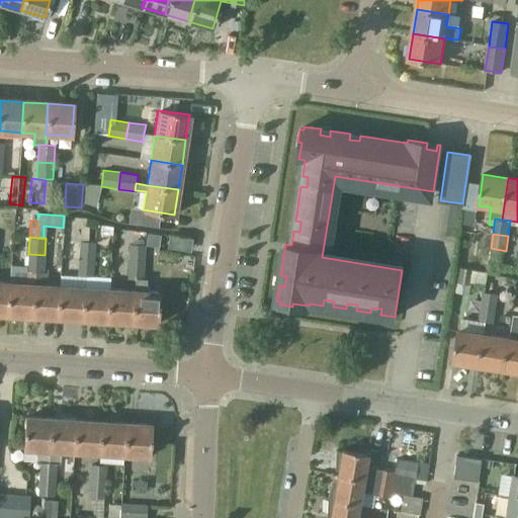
[(80,241),(79,258),(93,259),(94,242),(80,241)]
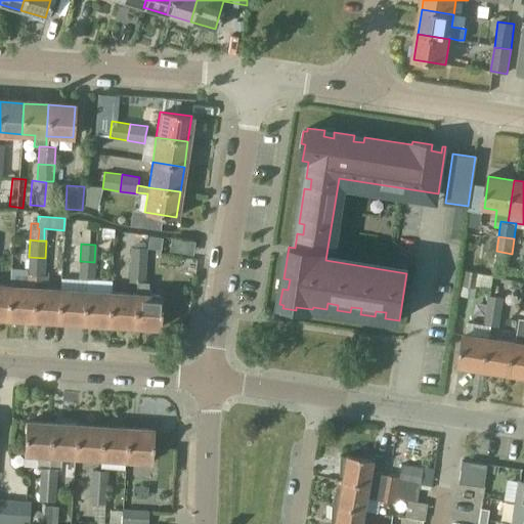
[(130,247),(129,264),(146,265),(147,247),(130,247)]
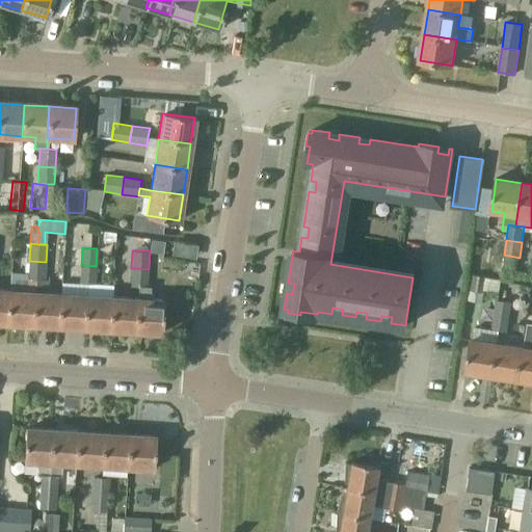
[(32,324),(57,326),(59,294),(48,293),(49,278),(45,278),(46,262),(29,261),(27,278),(35,280),(34,292),(32,324)]
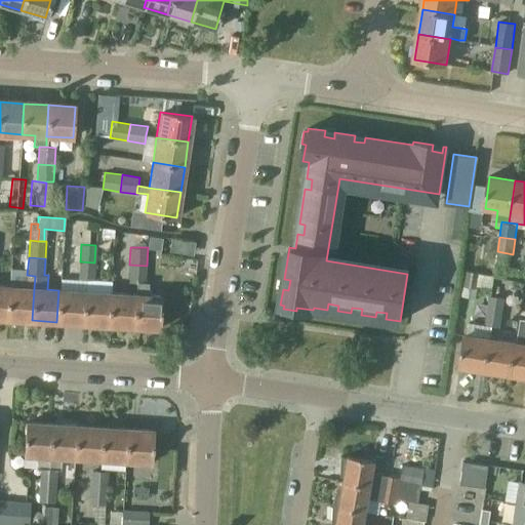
[(79,279),(93,280),(94,263),(80,261),(79,279)]
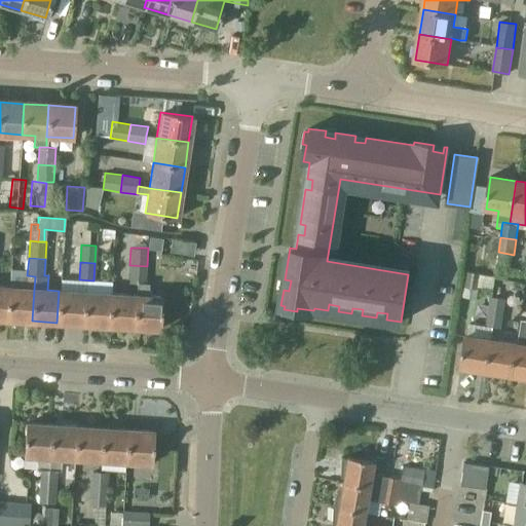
[(136,295),(134,327),(159,329),(161,297),(149,296),(150,282),(146,280),(147,266),(129,265),(128,283),(137,283),(137,295),(136,295)]
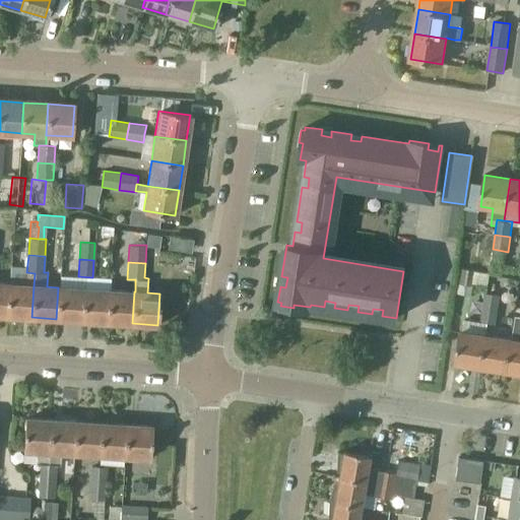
[(460,268),(457,294),(470,295),(472,280),(484,282),(486,271),(460,268)]
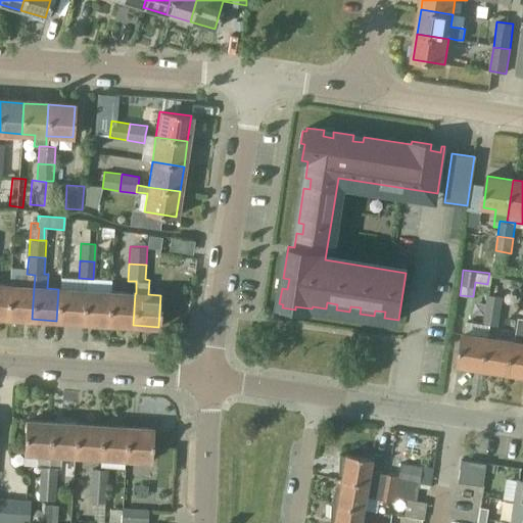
[(509,294),(511,279),(497,277),(495,292),(509,294)]
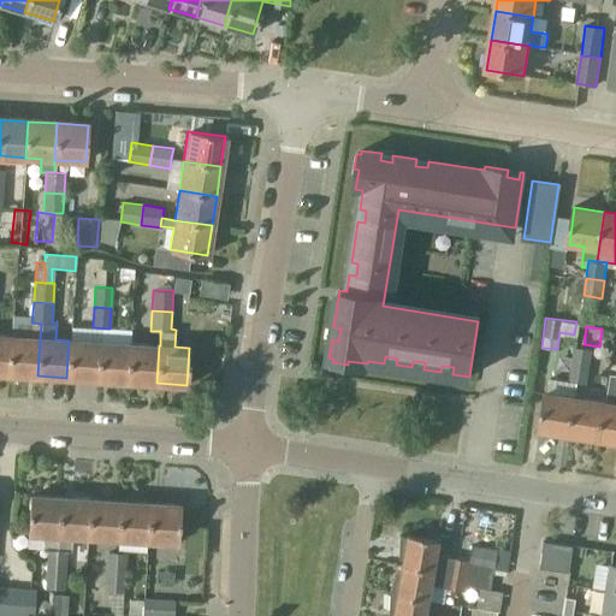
[(37,375),(40,338),(10,336),(7,373),(37,375)]
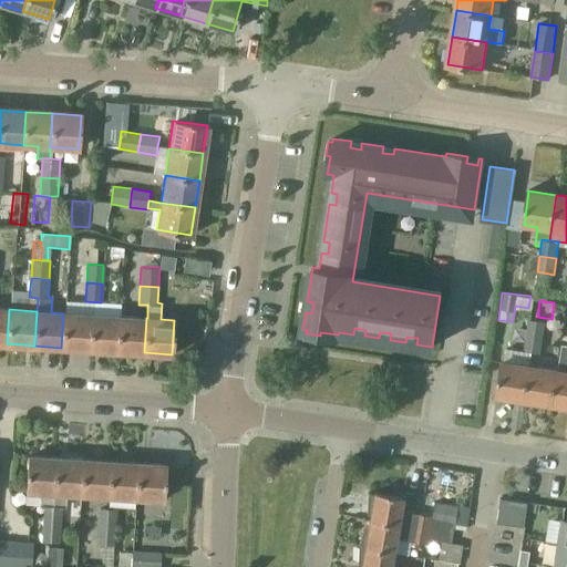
[(61,348),(89,349),(91,315),(63,313),(61,348)]
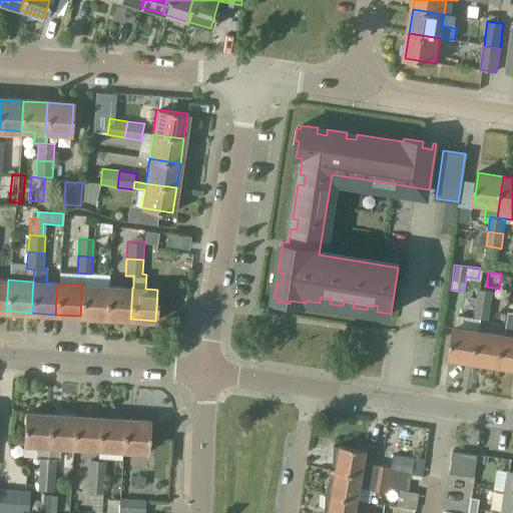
[(80,316),(105,318),(107,287),(82,285),(80,316)]
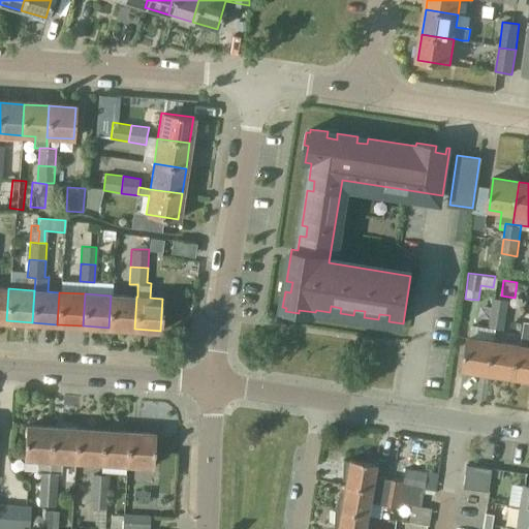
[(109,328),(134,329),(136,297),(111,296),(109,328)]
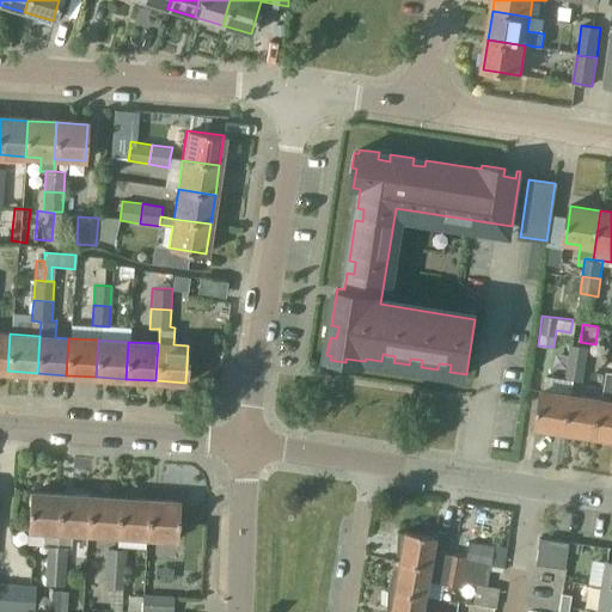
[(569,346),(565,362),(585,366),(587,349),(569,346)]
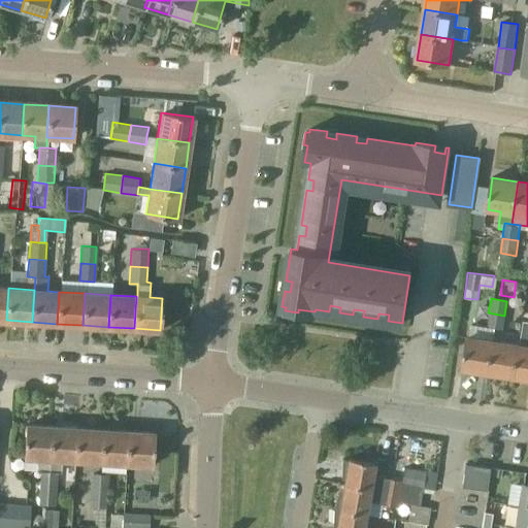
[(486,327),(501,330),(504,316),(488,312),(486,327)]
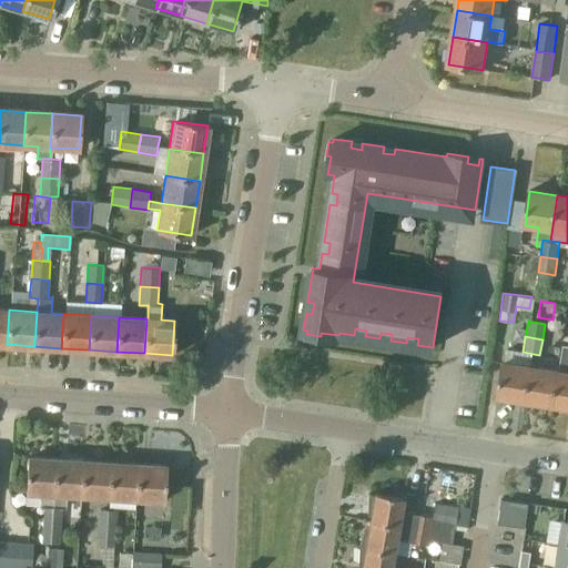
[(567,406),(567,344),(563,344),(559,371),(554,405),(567,406)]
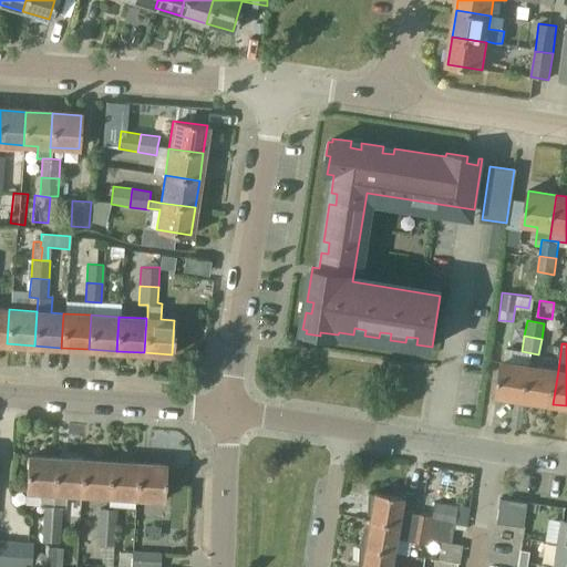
[(525,400),(531,366),(503,361),(497,395),(525,400)]
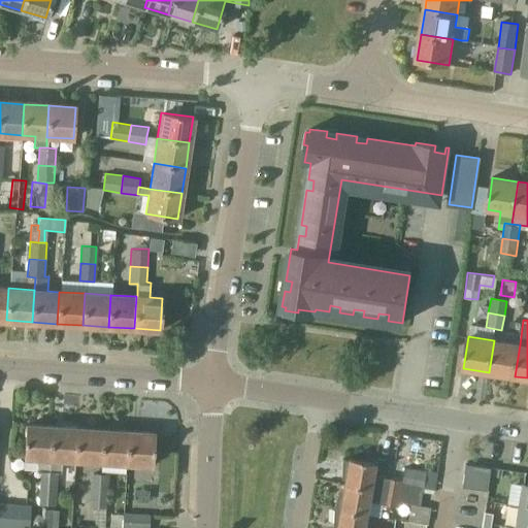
[(515,376),(520,344),(494,340),(489,372),(515,376)]
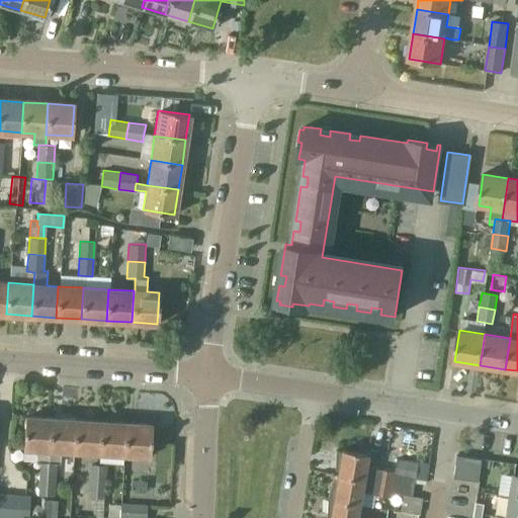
[(46,495),(51,418),(25,417),(23,447),(36,448),(36,460),(40,461),(38,494),(46,495)]
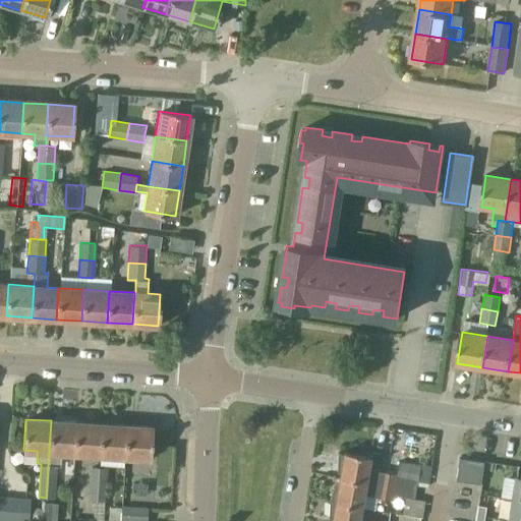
[(74,454),(76,422),(51,420),(46,498),(54,498),(56,465),(60,465),(60,453),(74,454)]
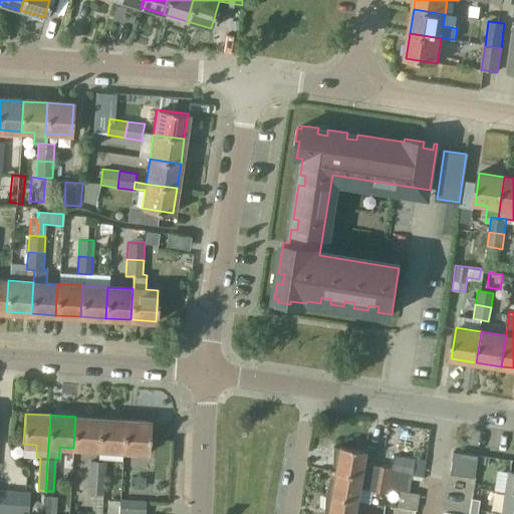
[(97,449),(99,419),(75,417),(73,448),(97,449)]
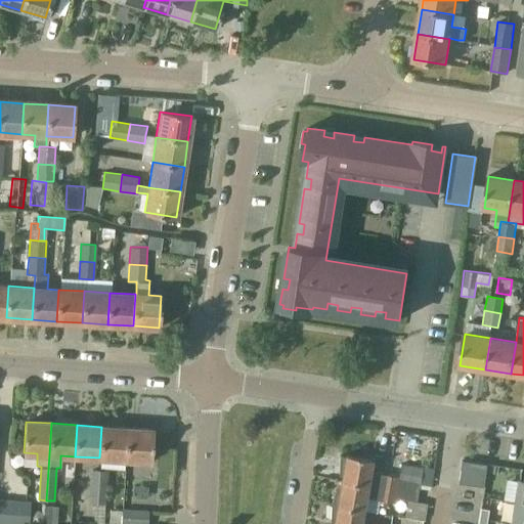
[(125,460),(127,428),(101,427),(99,457),(125,460)]
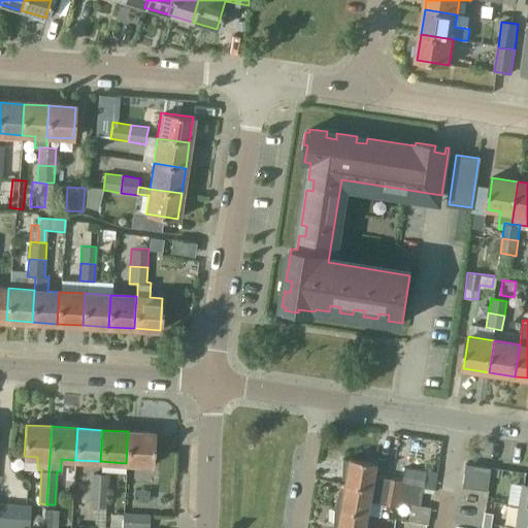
[(128,431),(126,463),(152,464),(154,433),(128,431)]
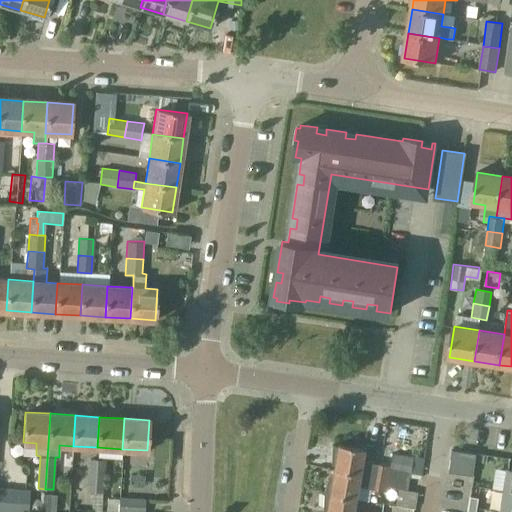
[(336,458),(334,469),(408,481),(409,475),(417,476),(418,473),(421,474),(424,457),(391,453),(389,465),(361,460),(363,448),(338,444),(338,446),(332,445),(331,457),(336,458)]
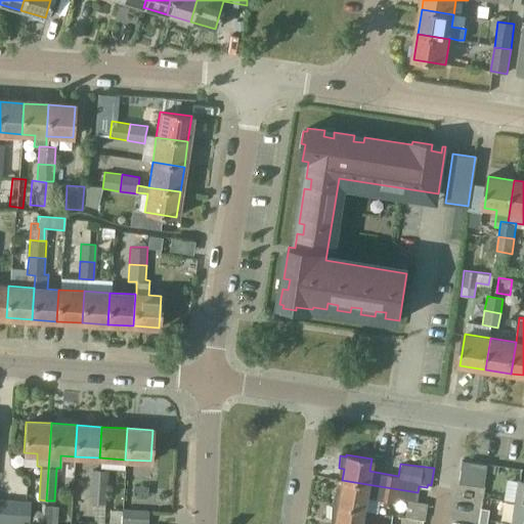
[(461,460),(457,483),(483,486),(486,464),(462,460),(461,460)]
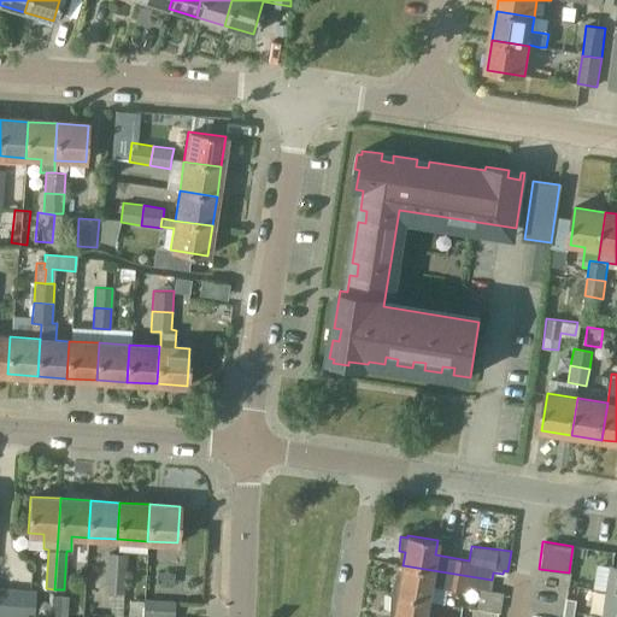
[(106,552),(105,573),(124,574),(125,553),(106,552)]
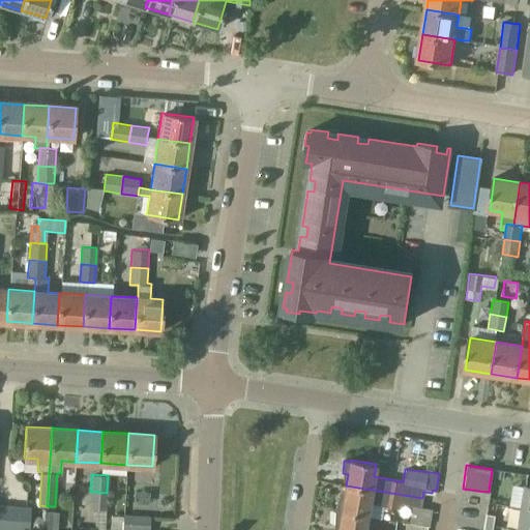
[(529,484),(524,484),(521,507),(529,508),(529,484)]
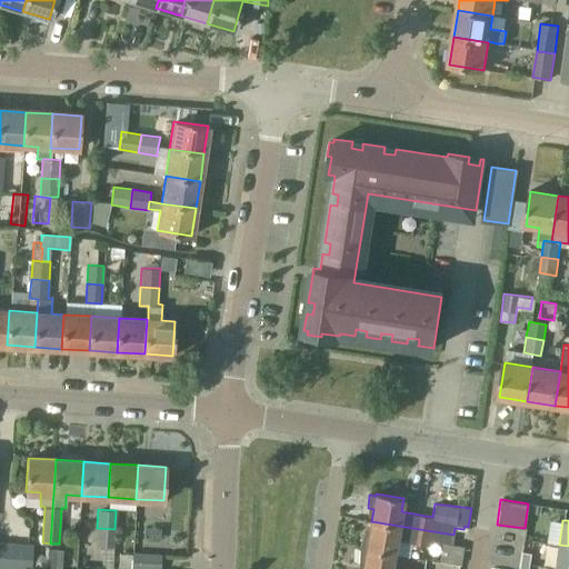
[(363,532),(360,547),(395,552),(397,539),(429,545),(429,540),(442,542),(439,561),(461,565),(465,545),(452,542),(453,535),(371,521),(369,533),(363,532)]
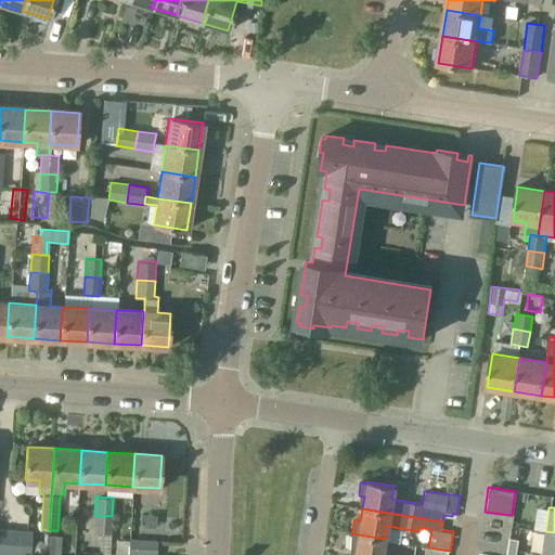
[(93,533),(111,534),(112,516),(94,515),(93,533)]
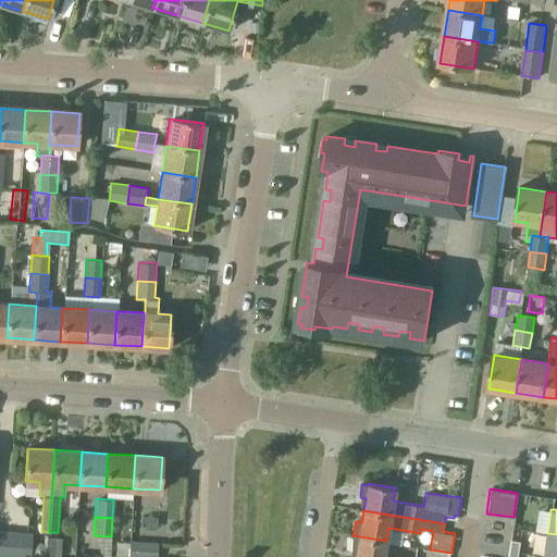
[(13,531),(0,530),(0,556),(12,556),(13,531)]
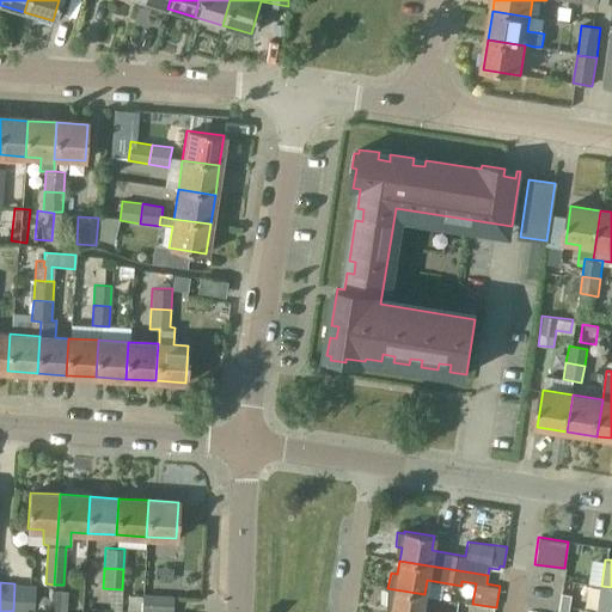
[(14,582),(14,583),(13,611),(12,611),(34,611),(36,583),(14,582)]
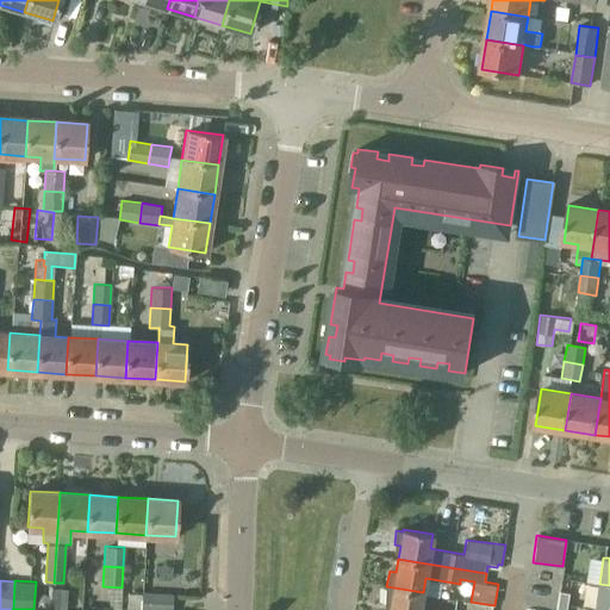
[(596,609),(601,609),(609,609),(609,585),(599,584),(596,609)]
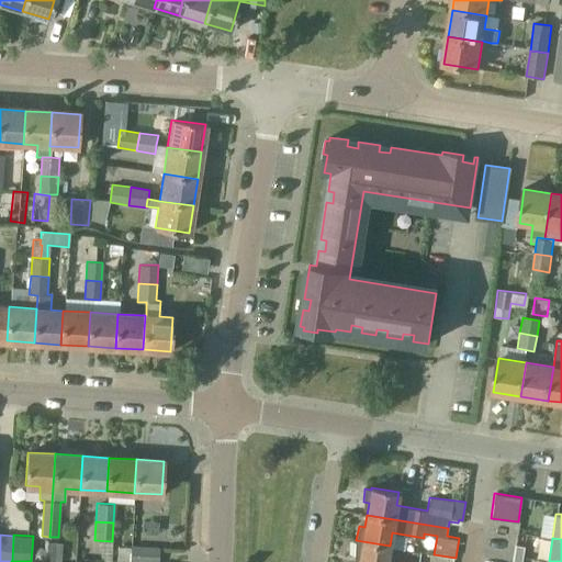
[(359,557),(358,561),(386,561),(390,546),(356,540),(355,555),(359,557)]
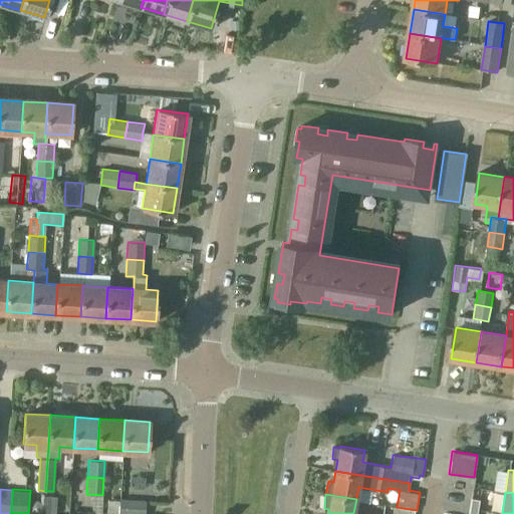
[(439,513),(454,513),(455,497),(440,496),(439,513)]
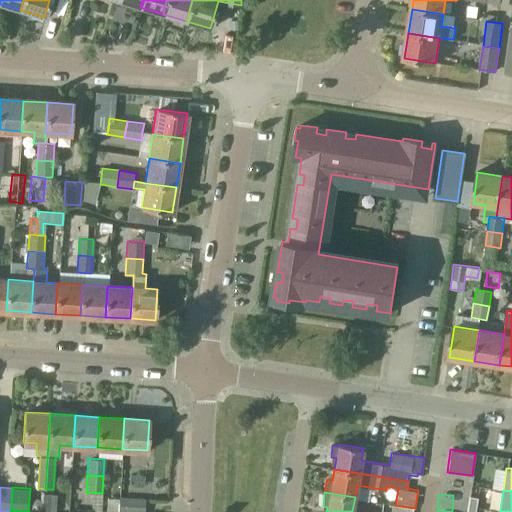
[(120,496),(119,511),(144,511),(145,498),(120,496)]
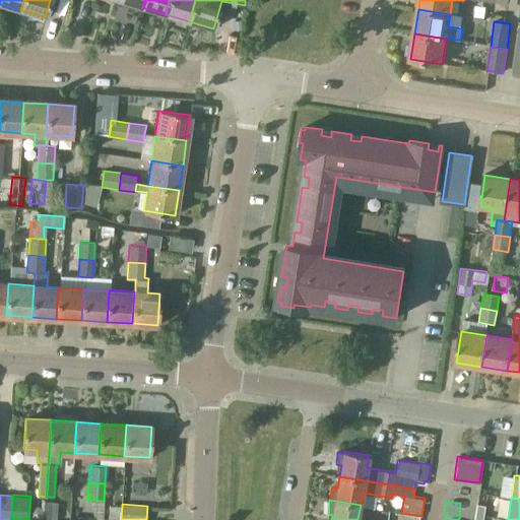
[(476,504),(474,514),(482,516),(484,506),(476,504)]
